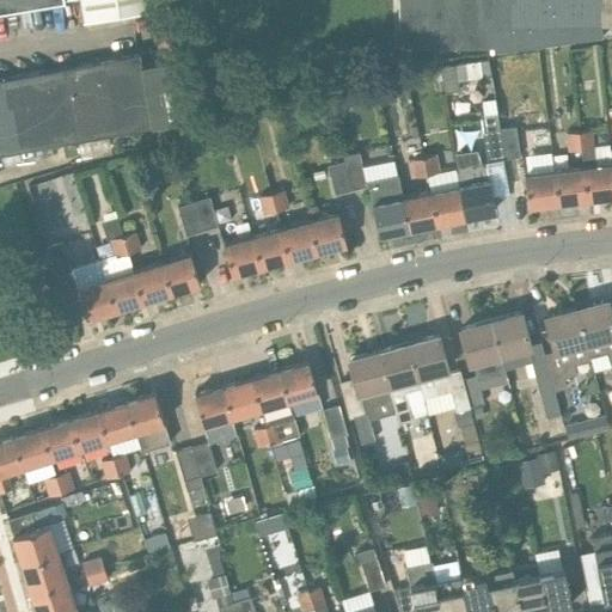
[(0,0),(0,11),(65,1),(63,0),(79,0),(84,20),(155,7),(154,0),(0,0)]
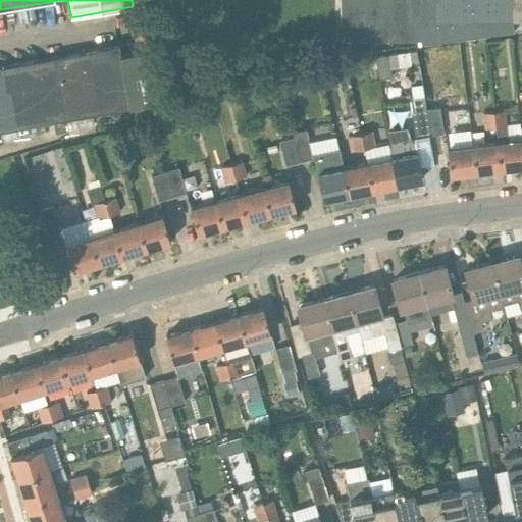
[(521,0),(340,0),(341,43),(421,41),(421,46),(514,32),(513,22),(521,21),(521,0)]
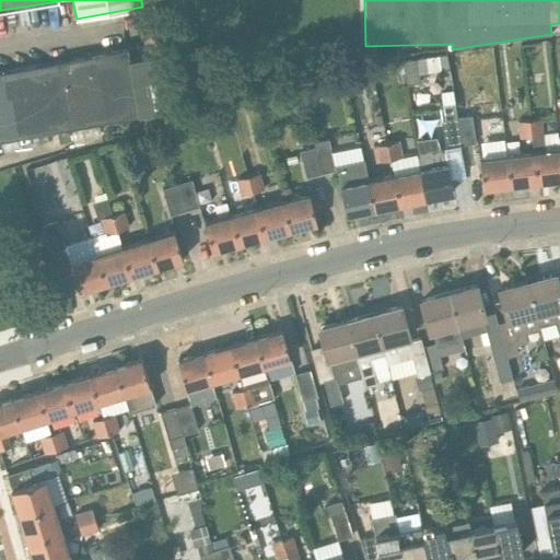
[(0,141),(140,115),(128,49),(0,71),(0,141)]
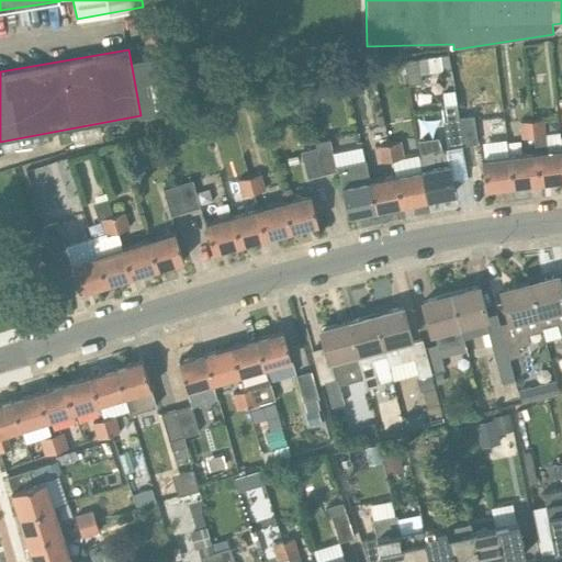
[(407,83),(420,82),(419,74),(450,69),(448,56),(418,59),(405,62),(407,83)]
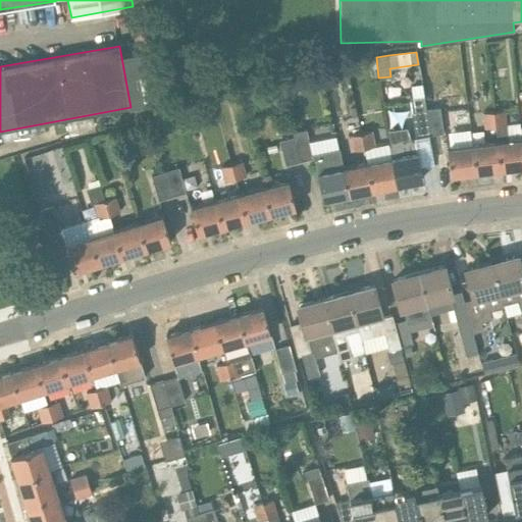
[(322,73),(330,72),(341,70),(338,59),(319,63),(322,73)]
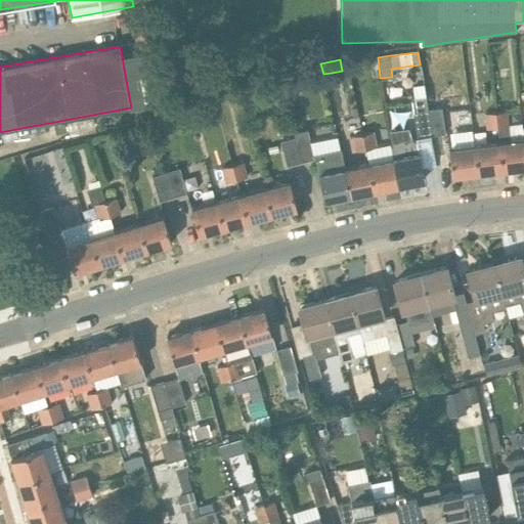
[(287,77),(290,92),(304,89),(300,74),(287,77)]
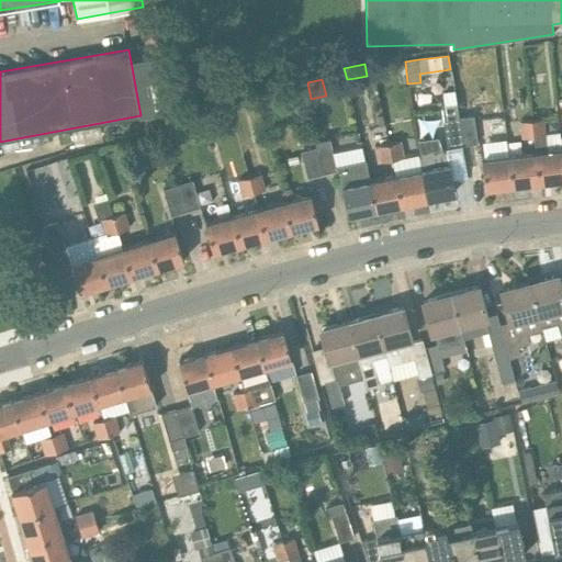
[(442,91),(445,105),(457,103),(454,89),(442,91)]
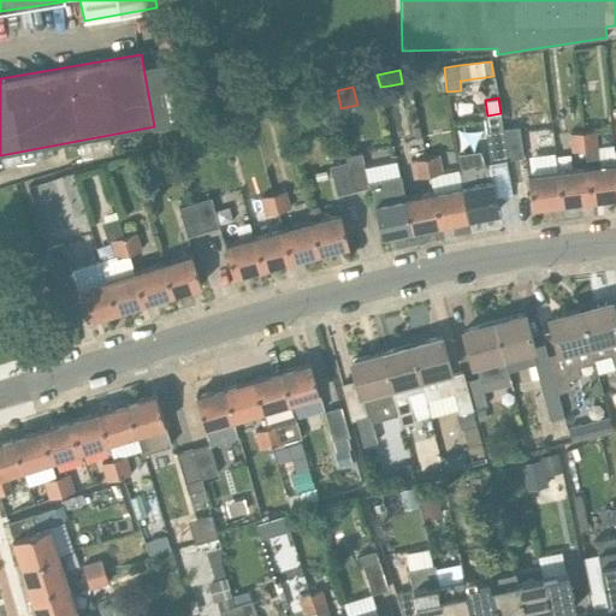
[(491,163),(507,160),(503,130),(501,113),(487,116),(484,116),(491,163)]
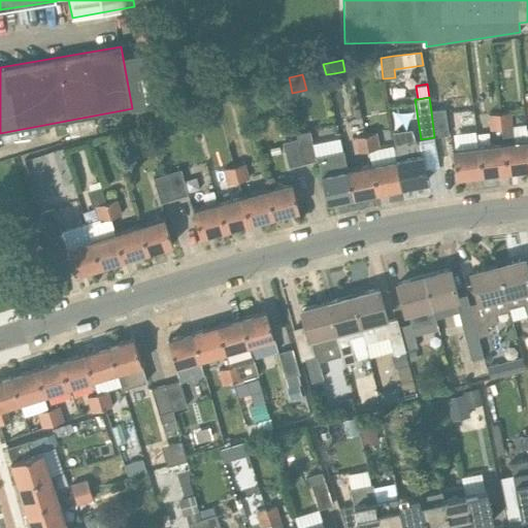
[(431,111),(434,137),(449,135),(444,109),(431,111)]
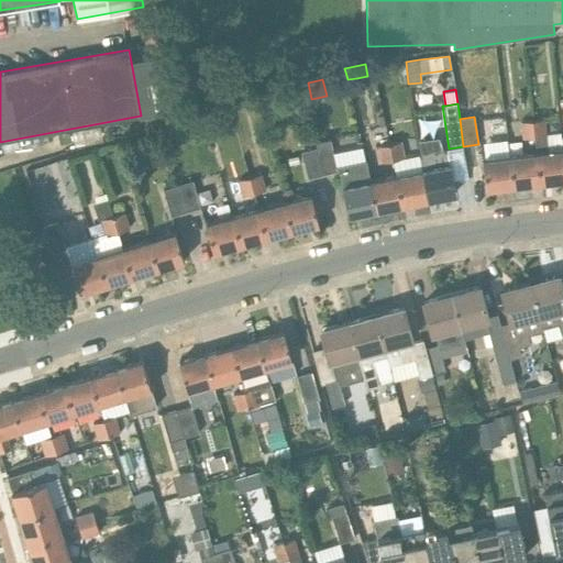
[(532,121),(534,138),(547,136),(544,120),(532,121)]
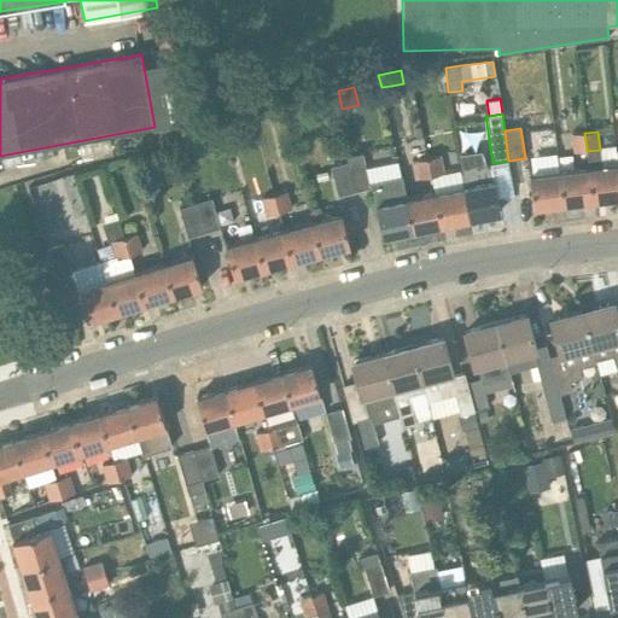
[(573,152),(587,151),(584,133),(572,134),(573,152)]
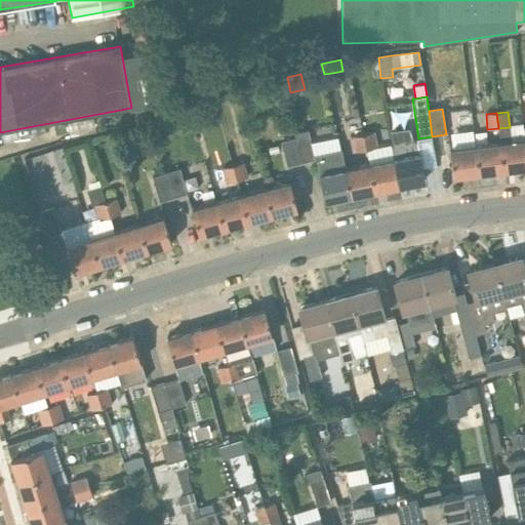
[(363,134),(366,150),(377,148),(374,132),(363,134)]
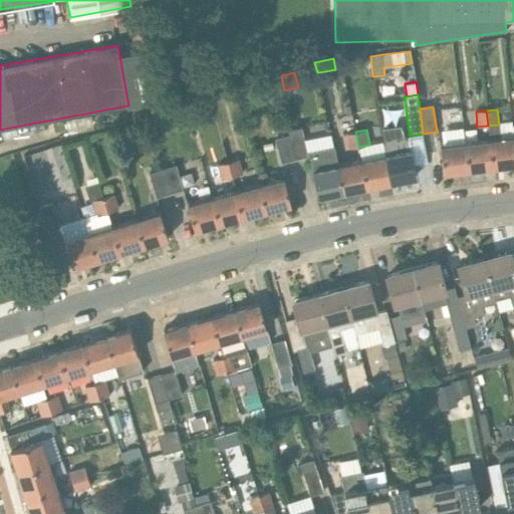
[(289,135),(295,160),(308,157),(302,132),(289,135)]
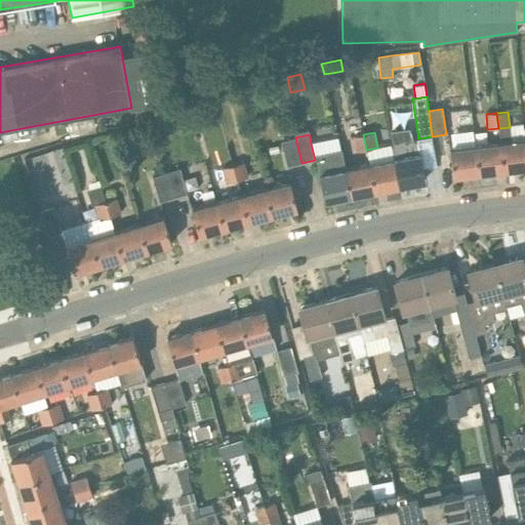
[(355,152),(366,150),(363,134),(353,136),(355,152)]
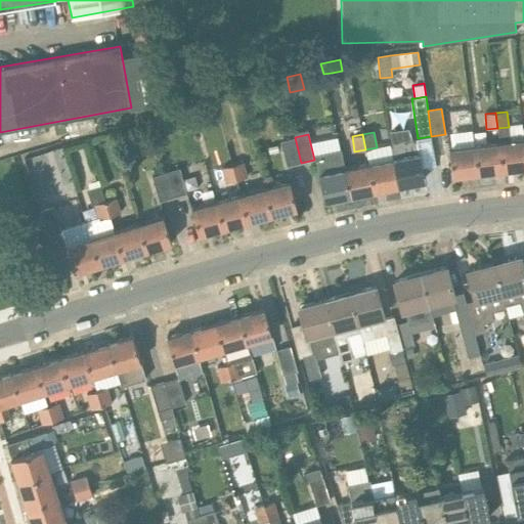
[(287,167),(301,163),(295,137),(280,140),(287,167)]
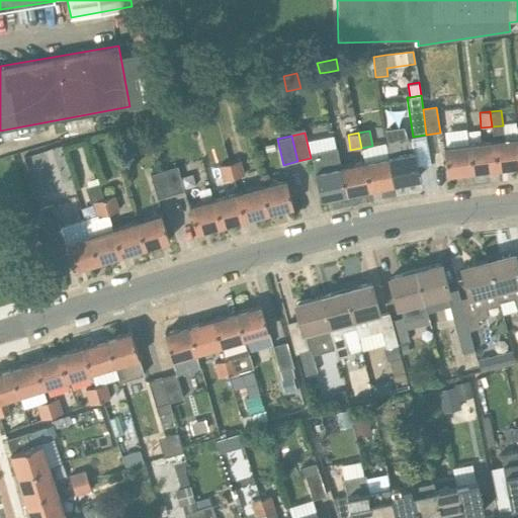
[(497,168),(517,165),(517,141),(517,137),(493,140),(497,168)]
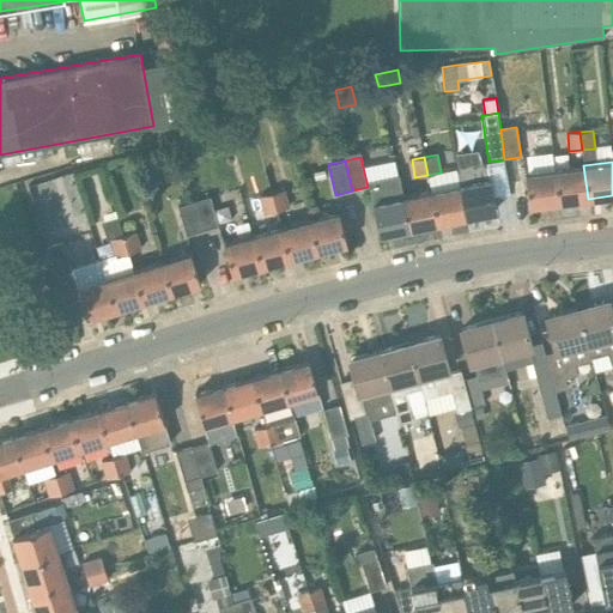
[(460,186),(466,217),(496,211),(489,178),(489,180),(486,164),(457,169),(461,184),(460,186)]
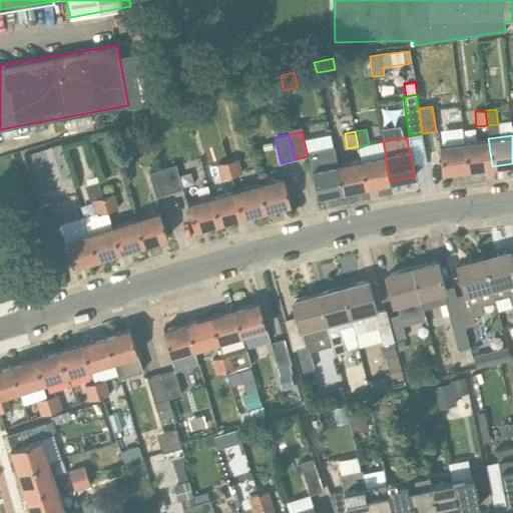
[(468,169),(492,166),(488,138),(464,141),(468,169)]
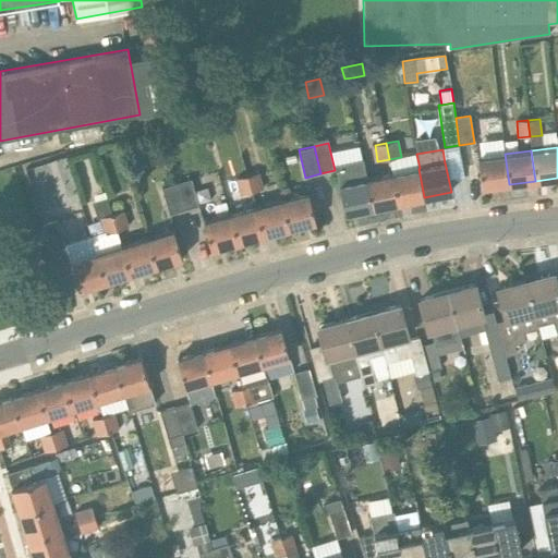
[(482,187),(509,184),(505,154),(477,157),(482,187)]
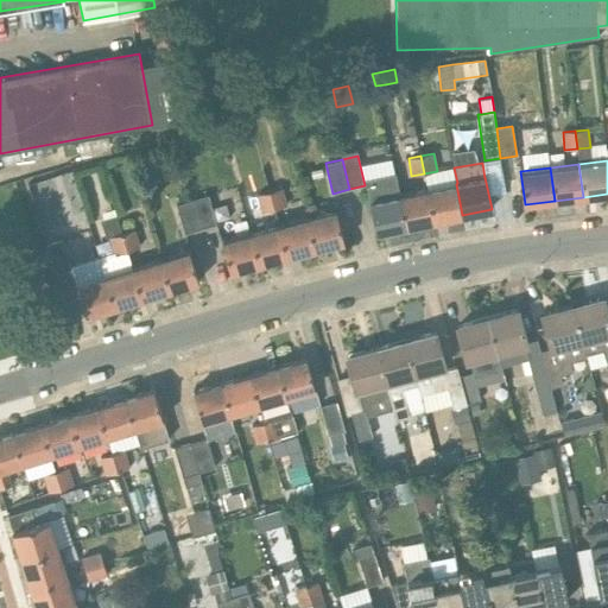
[(323,176),(322,169),(311,171),(312,178),(323,176)]
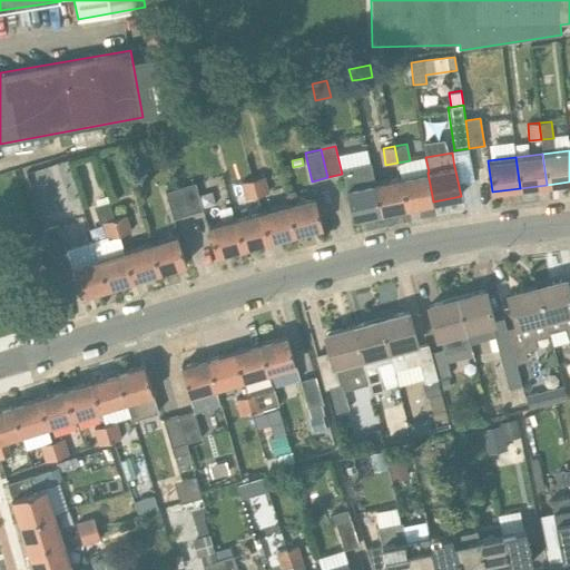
[(406,207),(433,202),(428,173),(401,177),(406,207)]
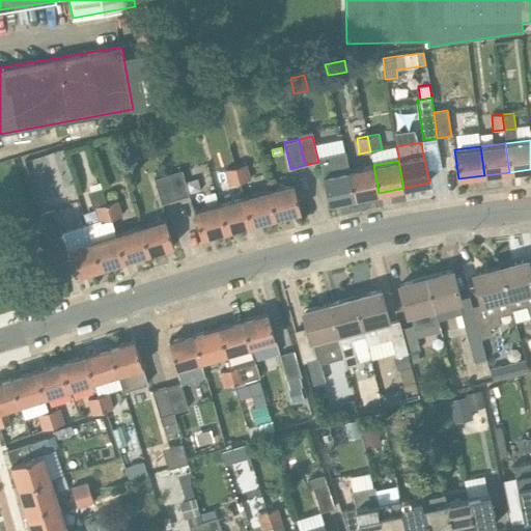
[(235,167),(240,183),(251,179),(247,165),(235,167)]
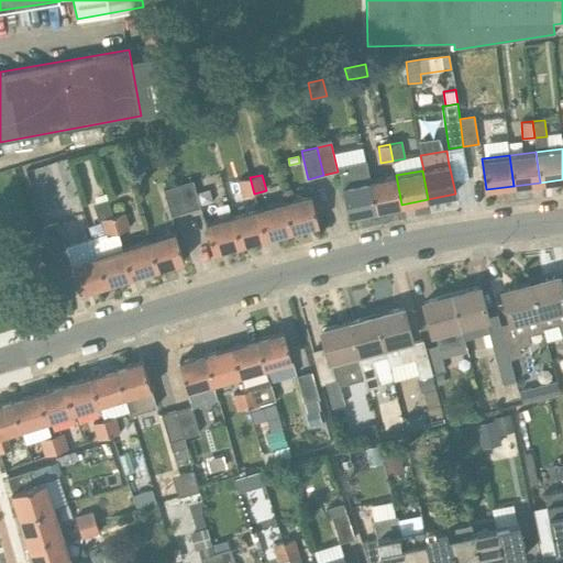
[(375,210),(401,205),(396,175),(370,180),(375,210)]
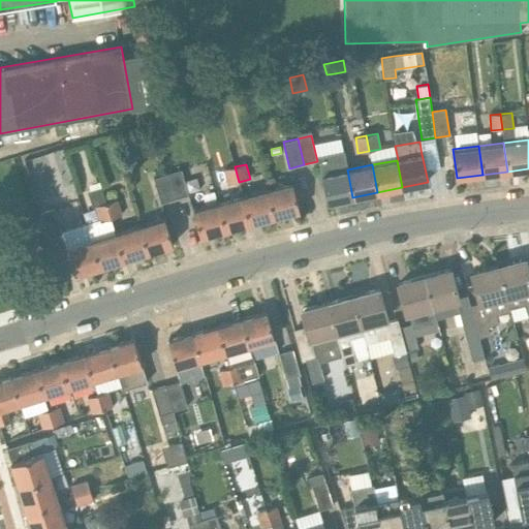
[(227,185),(239,182),(235,166),(224,169),(227,185)]
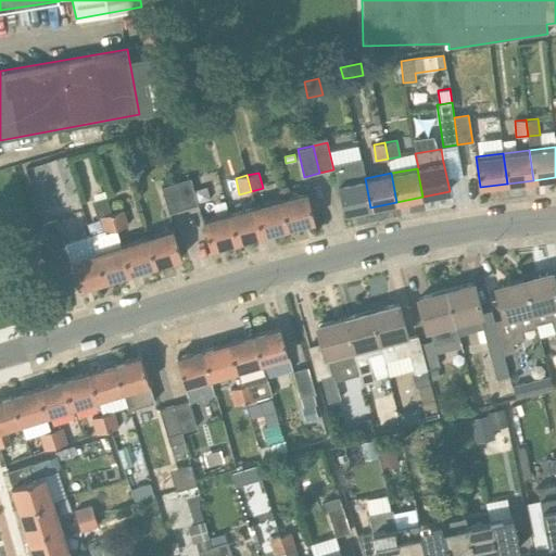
[(176,182),(184,210),(198,205),(190,178),(176,182)]
